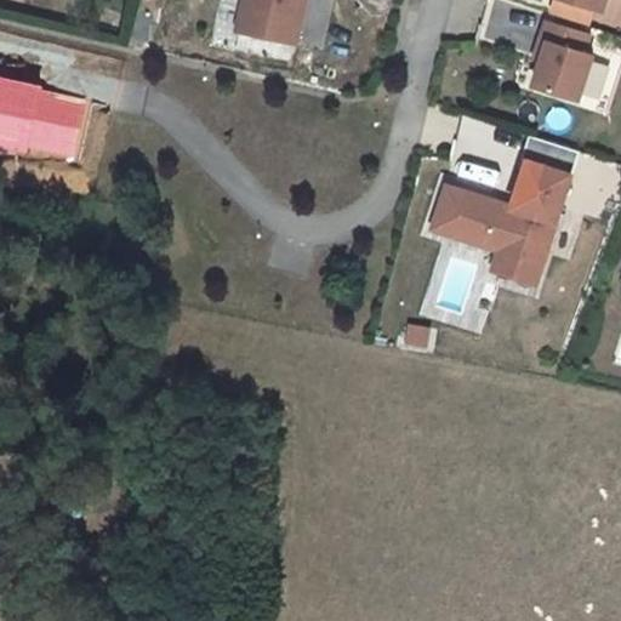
[(238,0),(232,27),(289,41),(300,0),(238,0)]
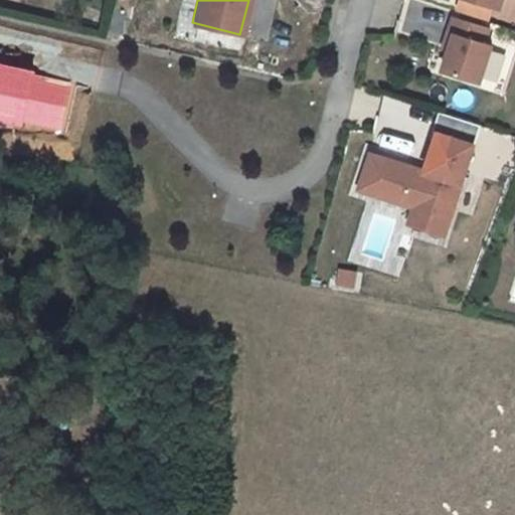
[(503,0),(457,0),(462,1),(490,10),(500,13),(503,0)]
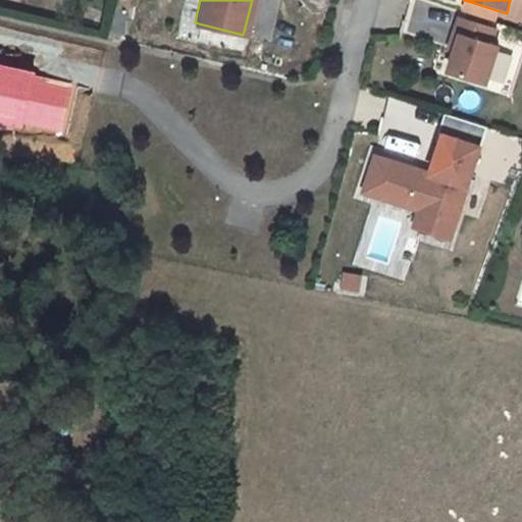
[(497,10),(468,1),(463,15),(492,24),(497,10)]
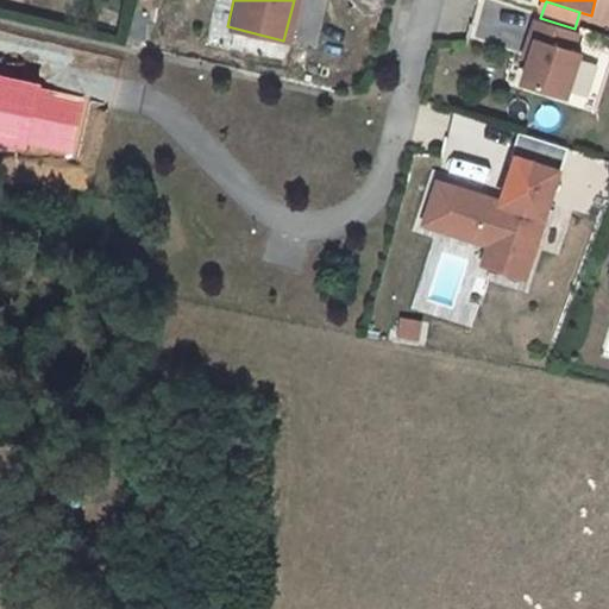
[(529,64),(522,87),(566,101),(581,57),(571,55),(577,36),(534,23),(527,43),(535,45),(529,64)]
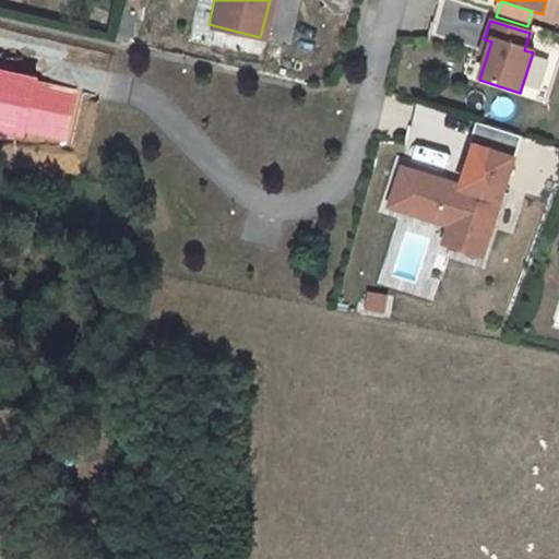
[(491,42),(484,39),(479,57),(486,59),(491,42)]
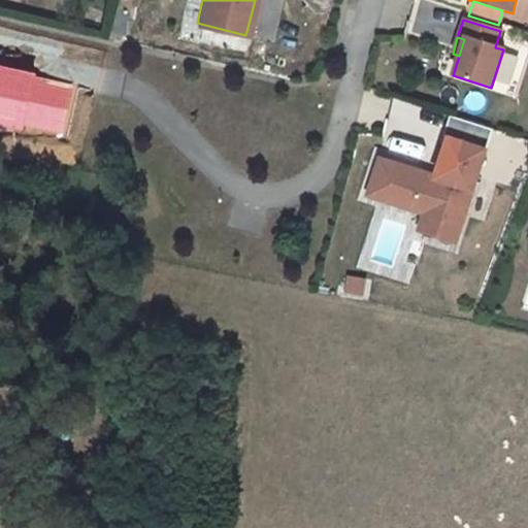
[(75,87),(0,68),(0,128),(61,143),(75,87)]
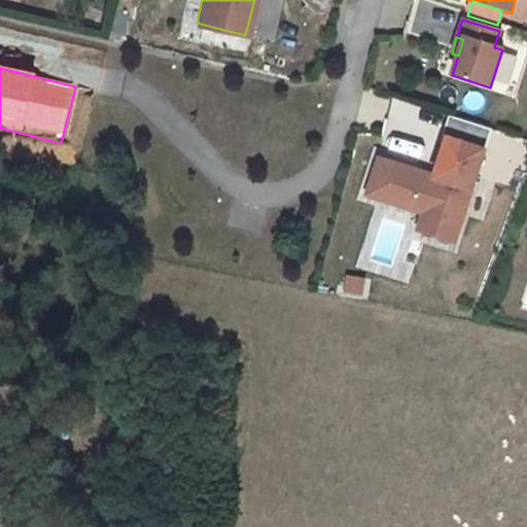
[(422,224),(459,236),(483,157),(446,146),(436,179),(435,183),(425,179),(426,176),(380,162),(369,199),(425,216),(422,224)]
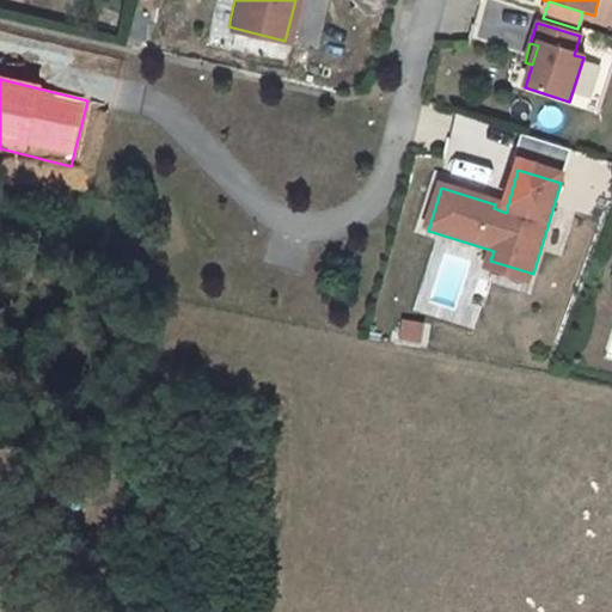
[(490,261),(487,271),(530,285),(533,274),(490,261)]
